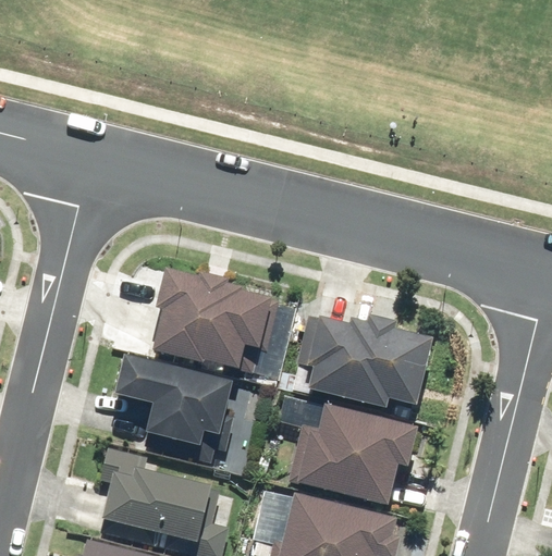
[(199,276),(166,268),(156,309),(161,310),(151,350),(203,363),(204,360),(228,366),(227,369),(252,374),(258,350),(266,351),(278,301),(272,300),(273,297),(241,289),(242,286),(229,283),(230,279),(200,272),(199,276)]
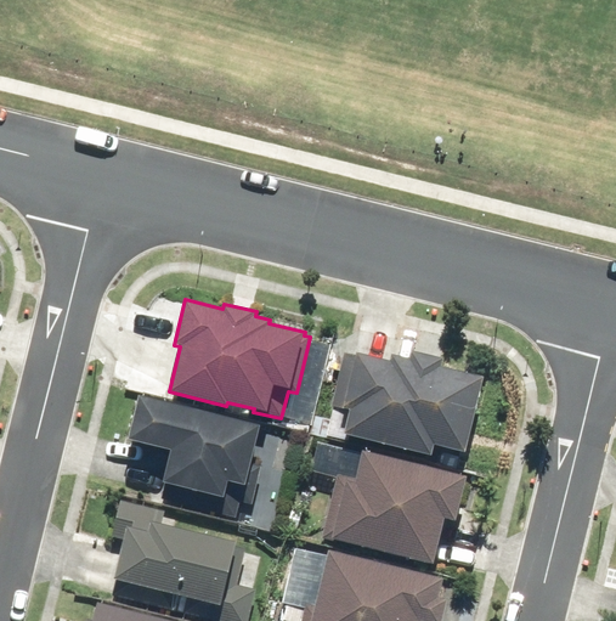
[(465,453),(485,376),(442,366),(444,357),(411,350),(410,357),(390,354),(389,360),(355,353),(354,356),(342,354),(328,407),(349,412),(344,434),(431,456),(434,446),(465,453)]
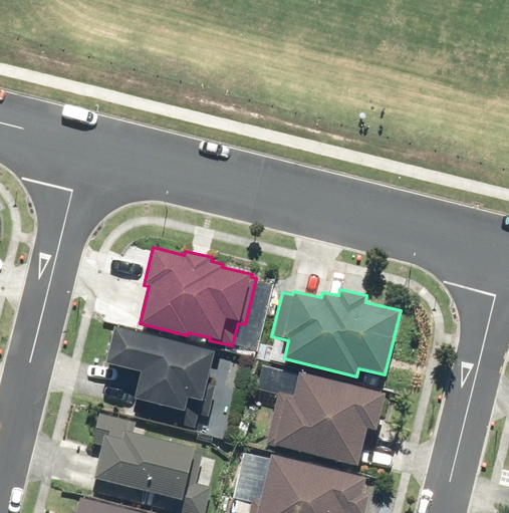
[(215,350),(115,326),(106,363),(142,371),(135,399),(176,409),(172,424),(193,429),(197,416),(206,418),(213,387),(207,386),(215,350)]
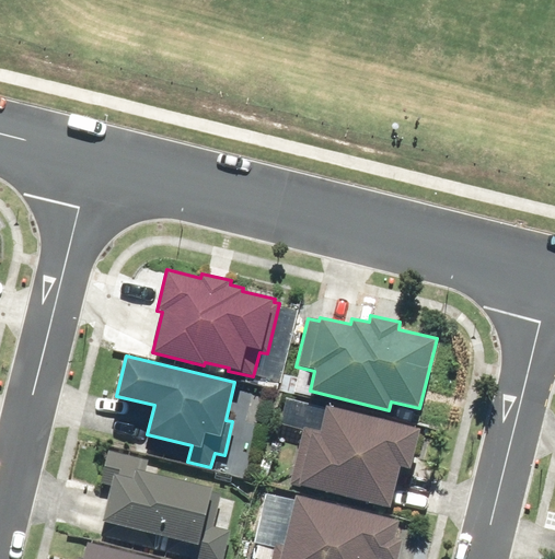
[(412,470),(421,428),(326,405),(320,432),(302,428),(287,487),(390,512),(401,468),(412,470)]
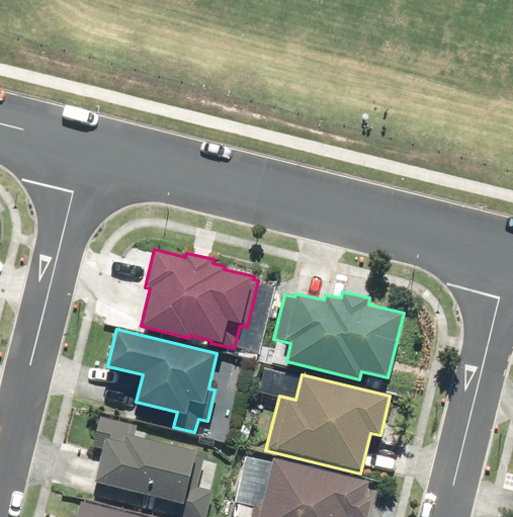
[(102,451),(91,497),(140,509),(143,494),(154,497),(150,511),(174,516),(204,516),(211,492),(195,489),(202,457),(196,455),(197,451),(134,436),(136,427),(99,418),(92,448),(102,451)]
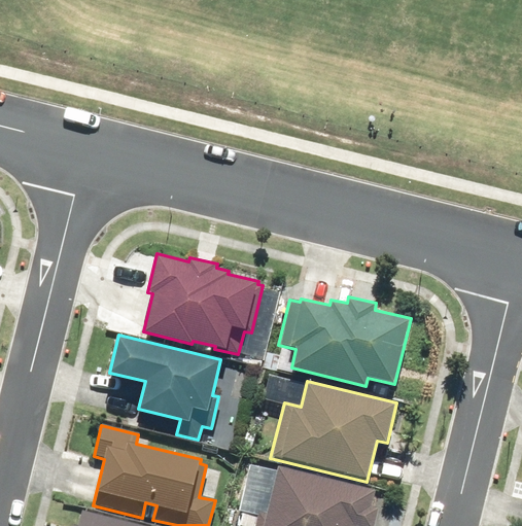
[(255,517),(252,525),(375,525),(380,507),(373,505),(377,489),(279,465),(277,470),(248,464),(236,513),(255,517)]
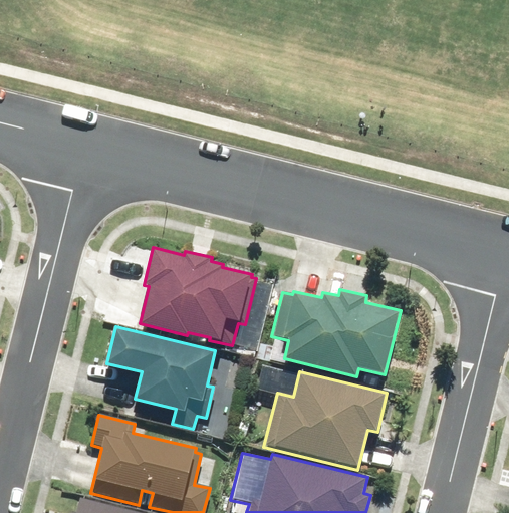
[(143,512),(81,498),(78,512),(73,511),(72,512),(143,512)]
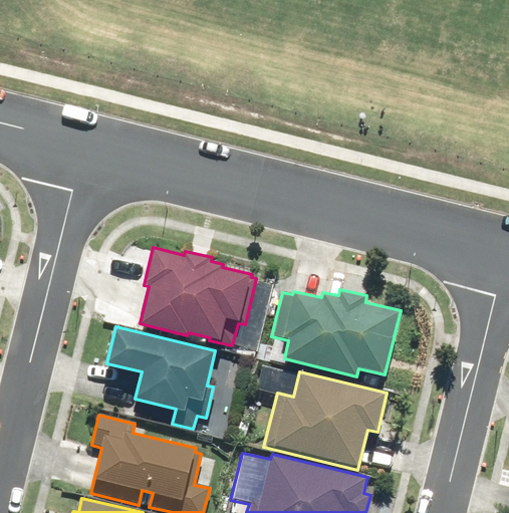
All buildings are outlined.
